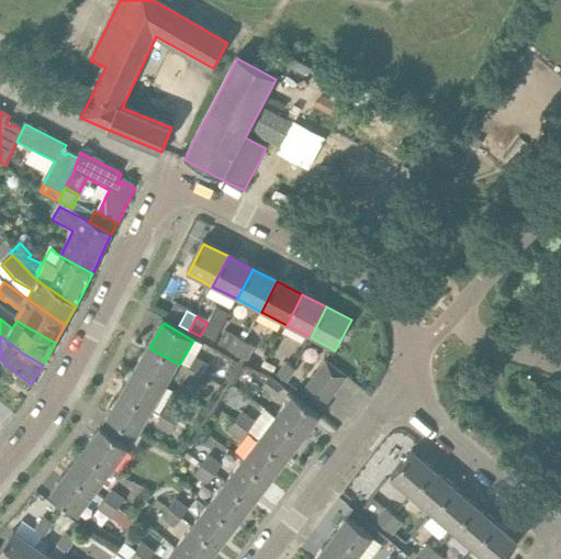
[(227,353),(237,358),(246,344),(235,338),(227,353)]
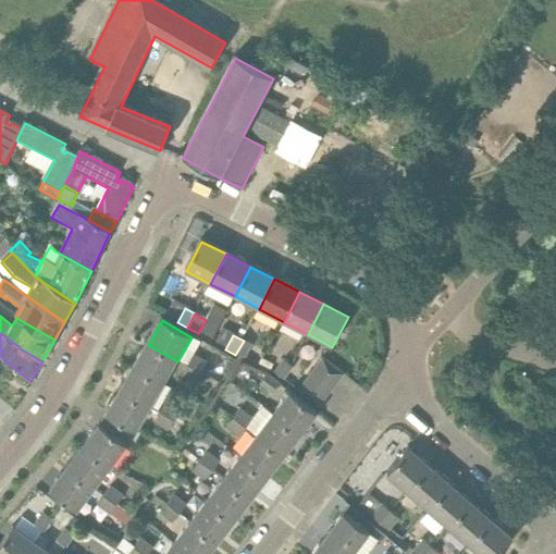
[(235,355),(246,360),(254,346),(244,341),(235,355)]
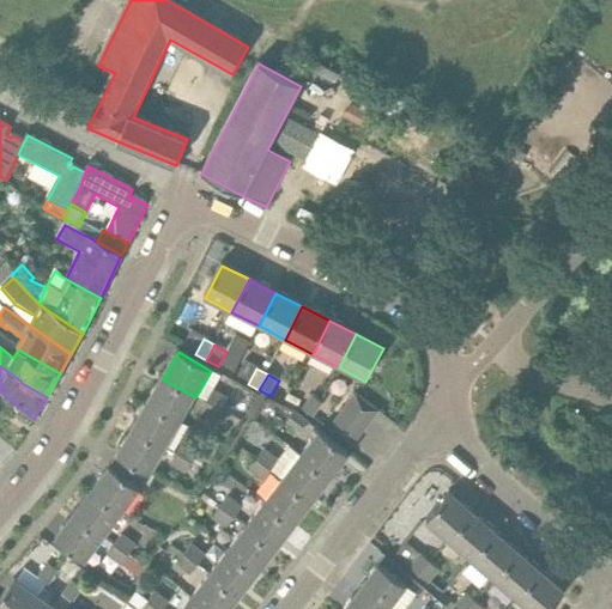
[(147,405),(181,424),(195,397),(163,379),(147,405)]
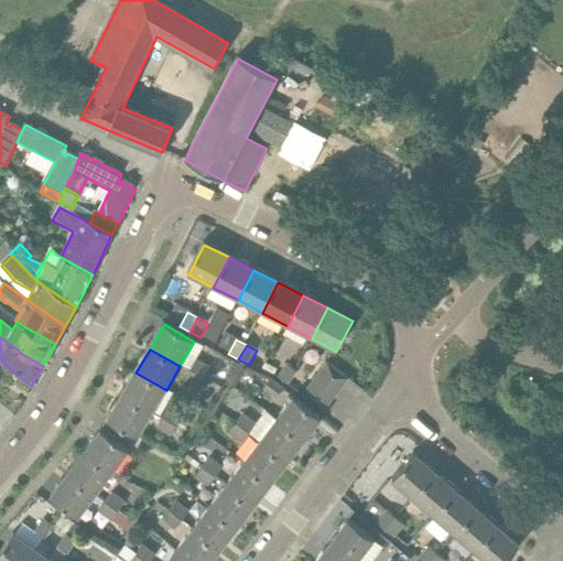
[(191,371),(205,380),(212,369),(196,362),(191,371)]
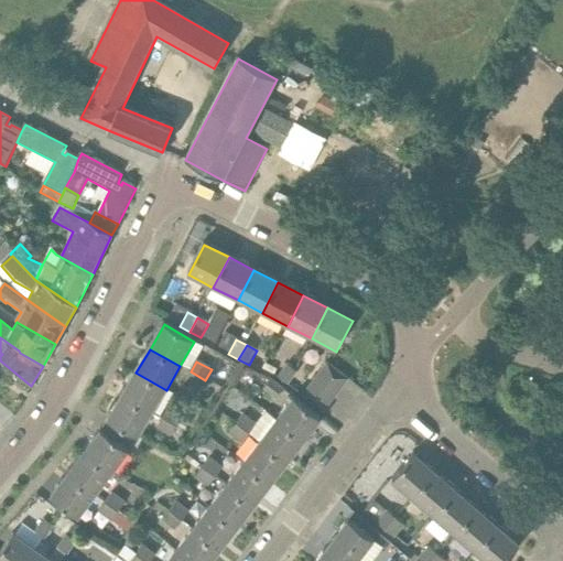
[(348,381),(326,364),(318,375),(340,391),(348,381)]
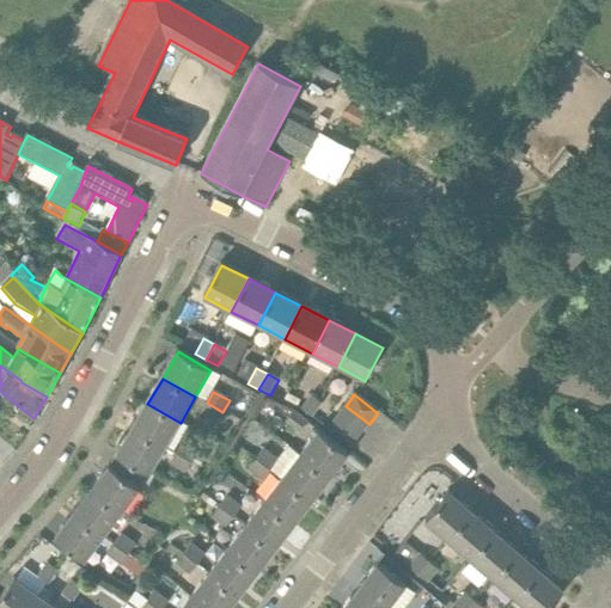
[(303,411),(313,419),(324,406),(323,405),(312,397),(303,411)]
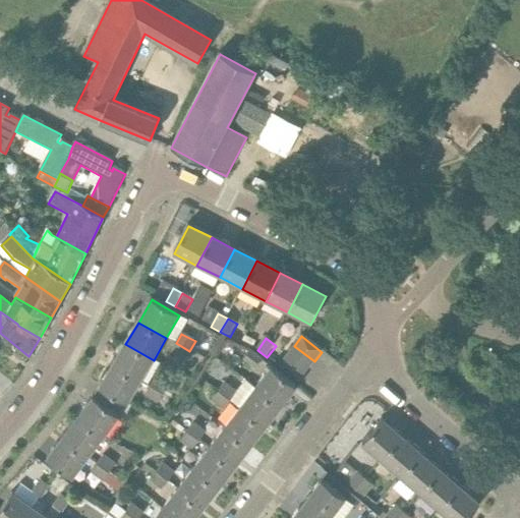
[(170,353),(183,360),(189,351),(176,343),(170,353)]
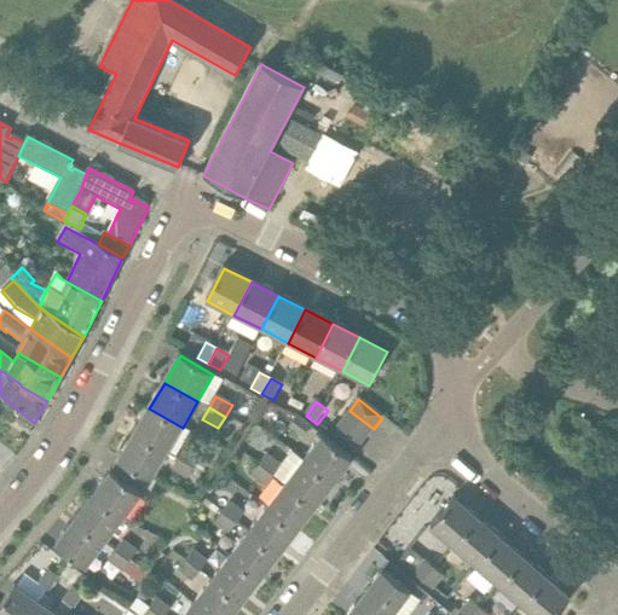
[(134,435),(168,454),(183,428),(149,408),(134,435)]
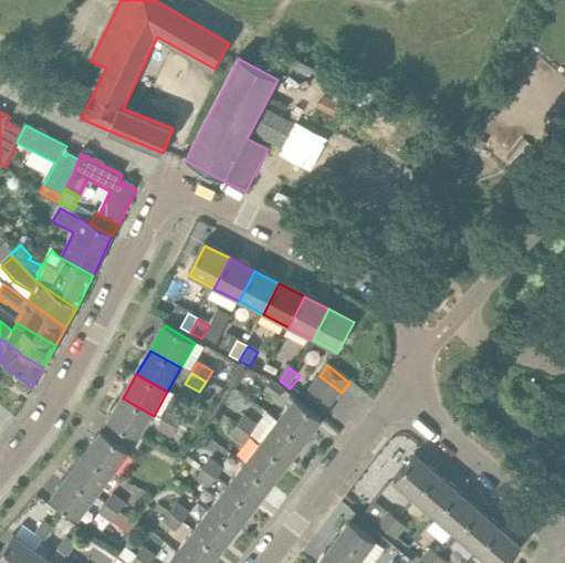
[(334,404),(342,393),(320,376),(312,386),(334,404)]
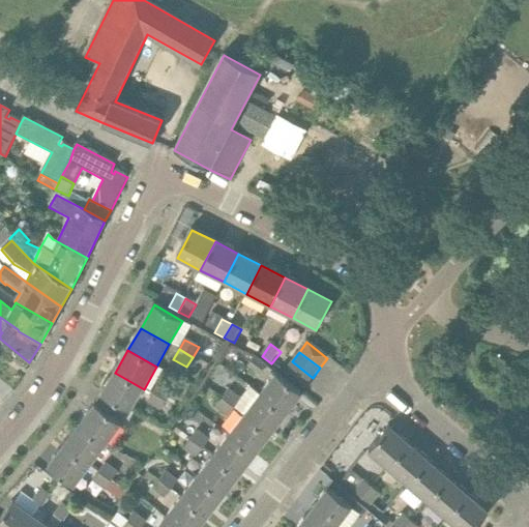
[(247,367),(260,376),(267,367),(255,357),(247,367)]
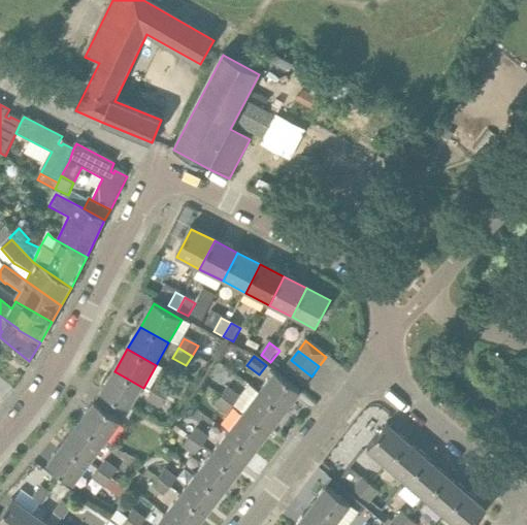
[(303,387),(311,376),(291,360),(283,371),(303,387)]
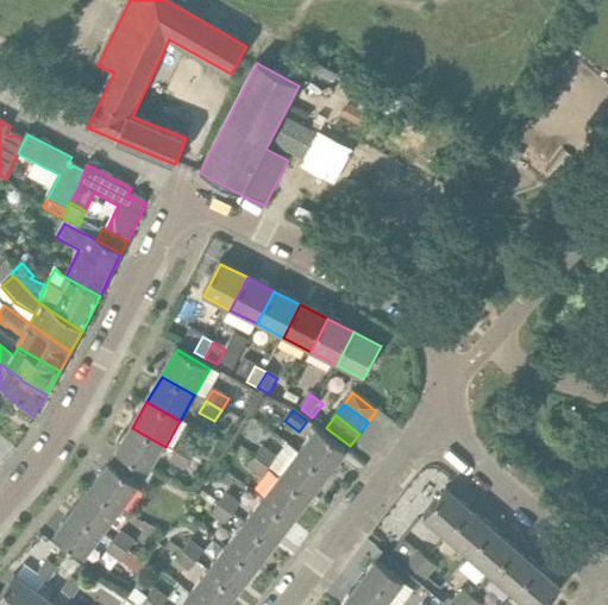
[(114,460),(139,477),(143,470),(150,473),(165,447),(132,428),(117,454),(118,454),(114,460)]
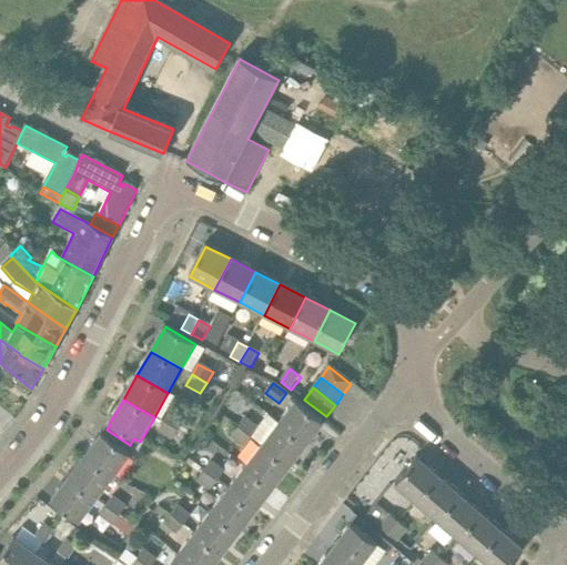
[(277,423),(306,445),(324,422),(295,401),(277,423)]
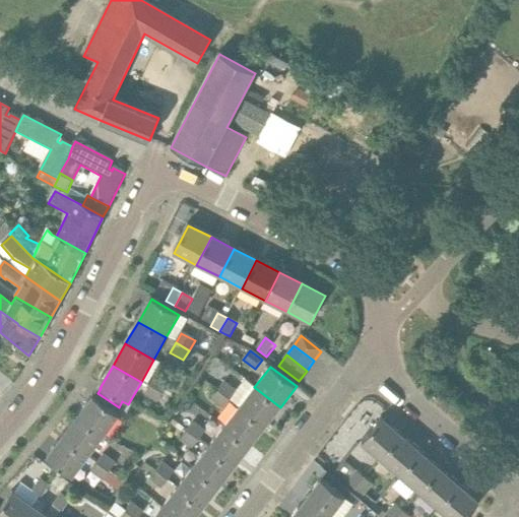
[(150,387),(164,394),(167,388),(169,385),(155,378),(150,387)]
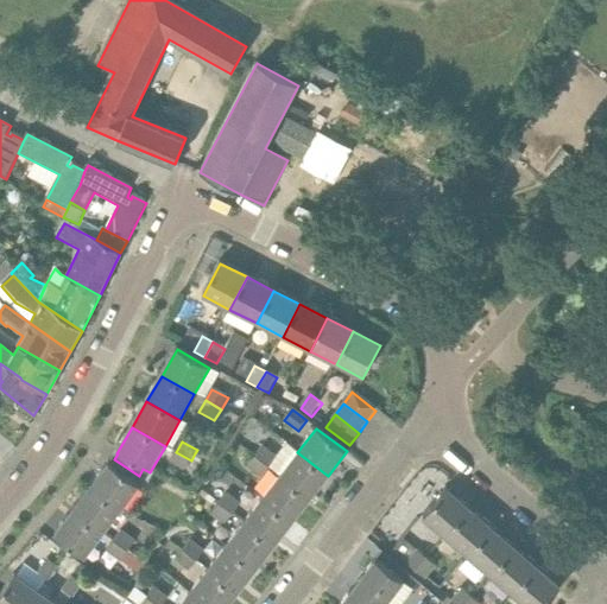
[(255,458),(270,469),(277,458),(263,449),(255,458)]
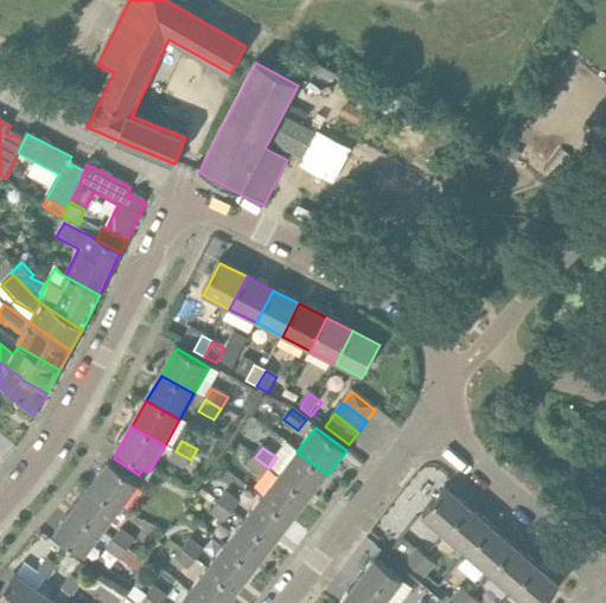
[(170,462),(184,472),(191,460),(176,451),(170,462)]
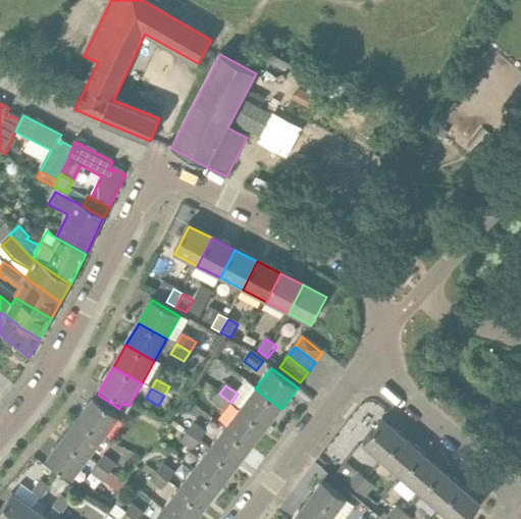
[(266,429),(281,409),(255,388),(240,409),(266,429)]
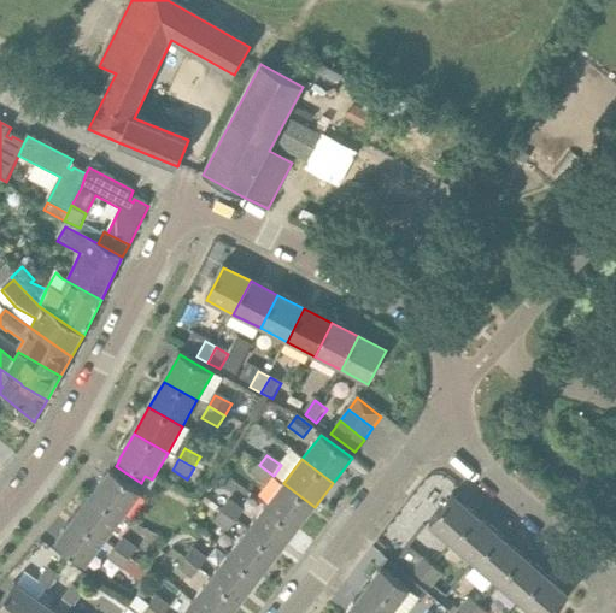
[(265,487),(274,476),(259,465),(251,476),(265,487)]
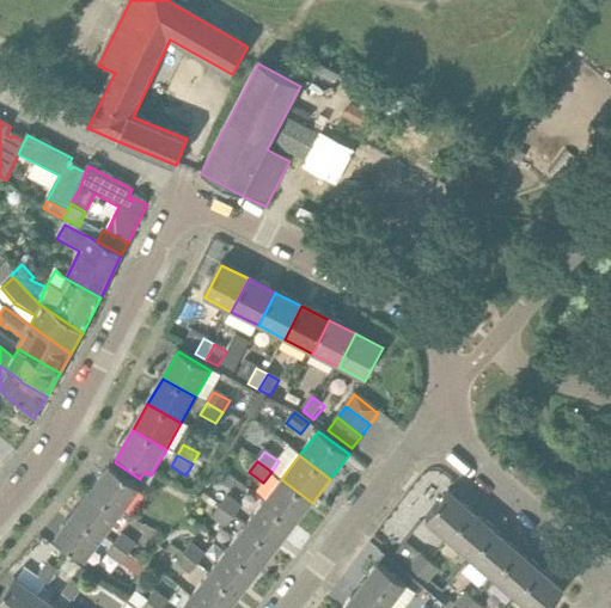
[(92,492),(122,515),(141,490),(135,486),(140,479),(115,462),(111,468),(110,467),(92,492)]
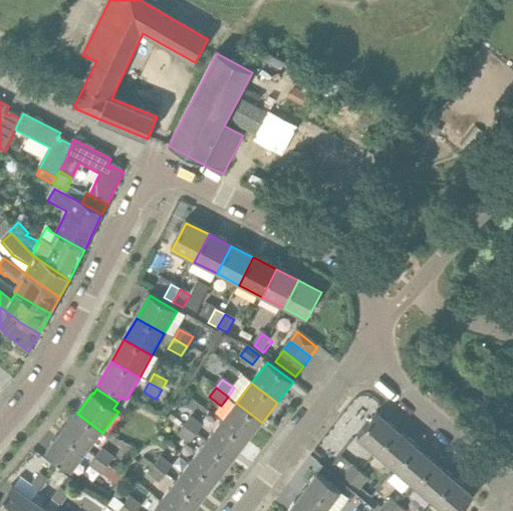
[(246,443),(262,423),(236,403),(220,424),(246,443)]
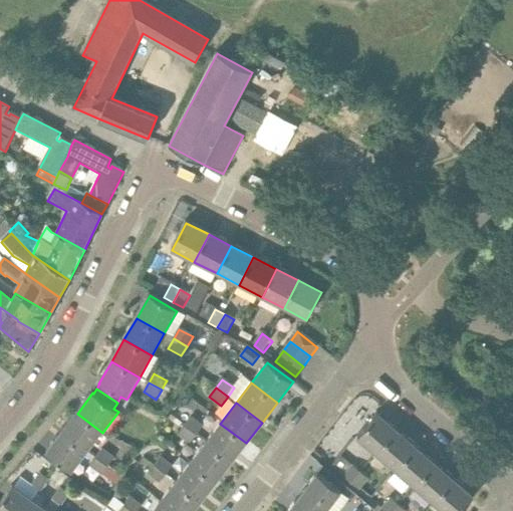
[(87,453),(102,433),(77,414),(62,434),(87,453)]
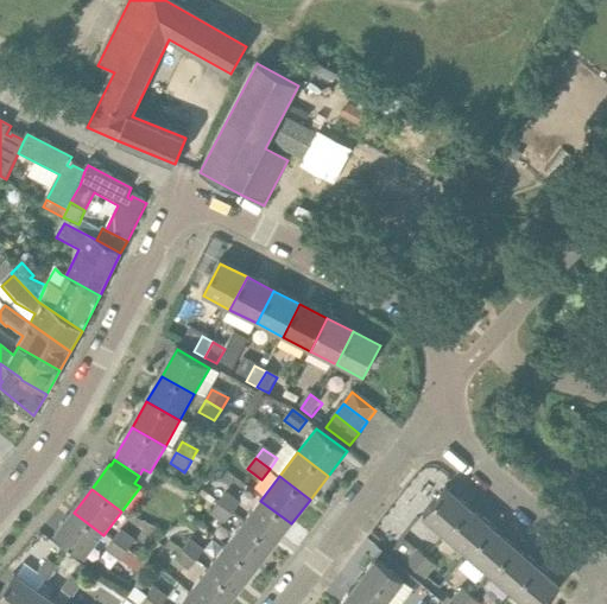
[(423,517),(446,538),(469,509),(447,490),(423,517)]
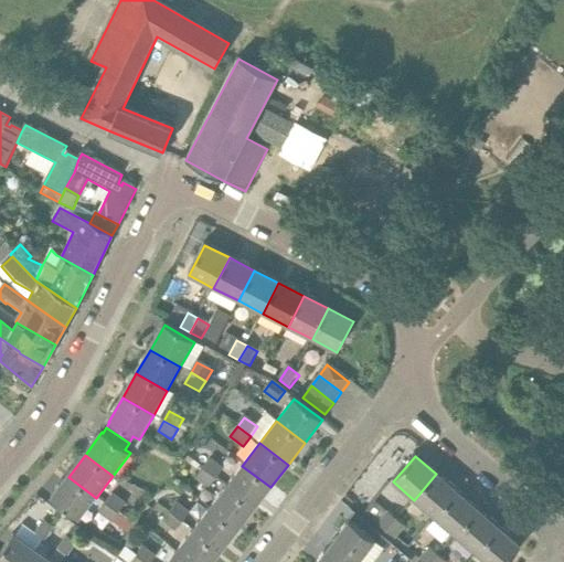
[(203,470),(216,480),(223,472),(211,460),(203,470)]
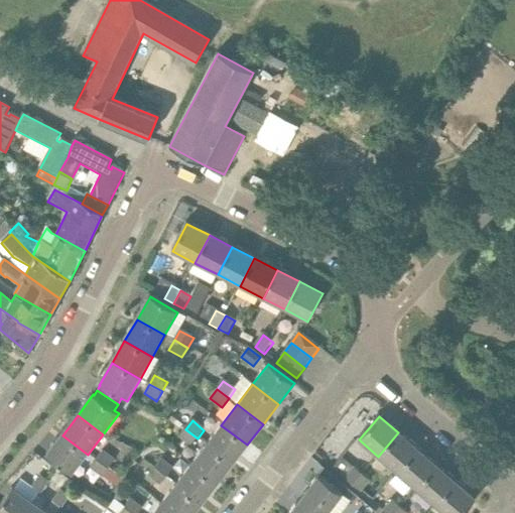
[(232,464),(247,444),(221,425),(207,444),(232,464)]
